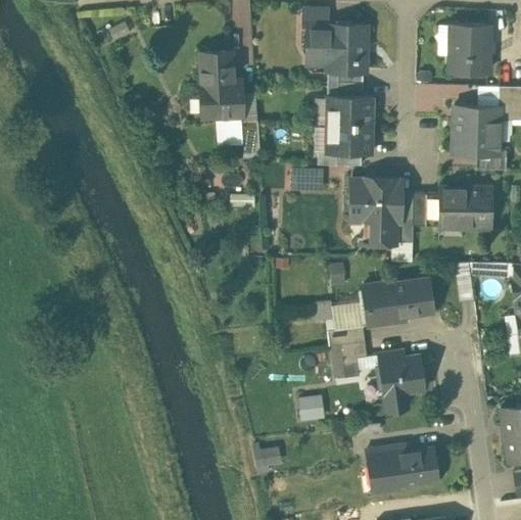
[(330,9),(303,8),(303,28),(309,28),(309,27),(329,28),(329,26),(330,9)]
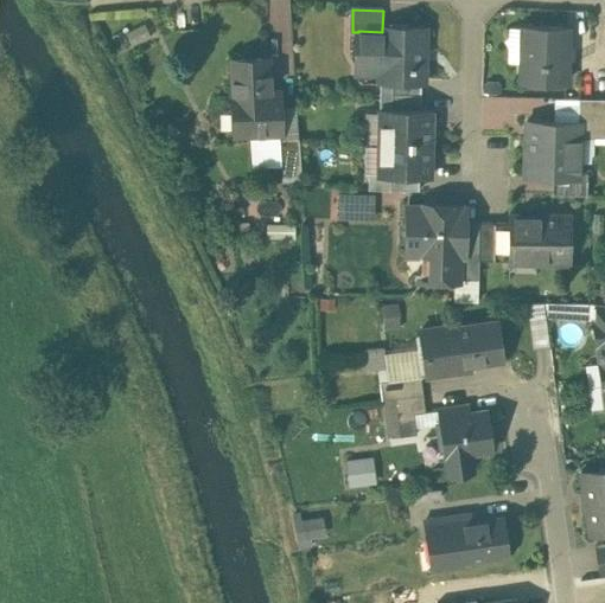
[(146,27),(115,43),(121,56),(153,40),(146,27)]
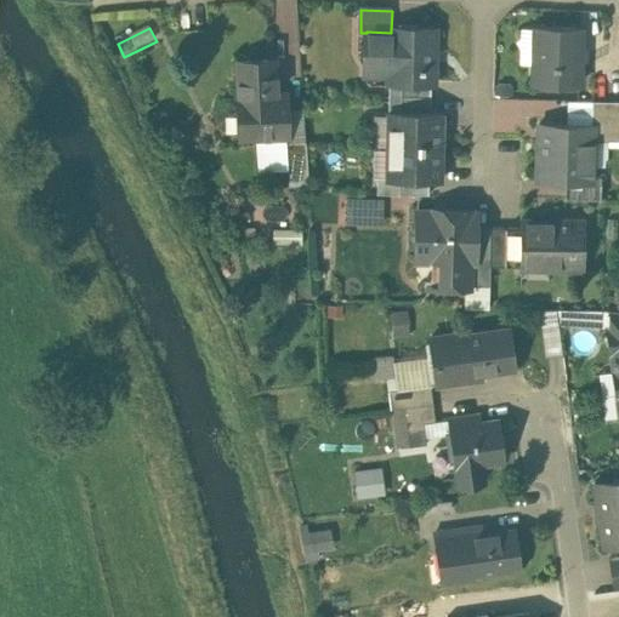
[(581,30),(537,29),(537,32),(541,32),(540,66),(535,66),(535,87),(580,89),(581,30)]
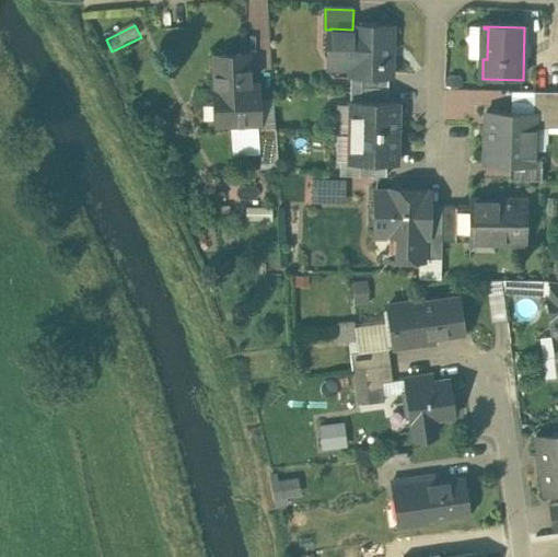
[(392,28),(352,27),(352,30),(352,58),(357,58),(357,76),(352,76),(352,77),(363,78),(390,78),(392,78),(392,28)]
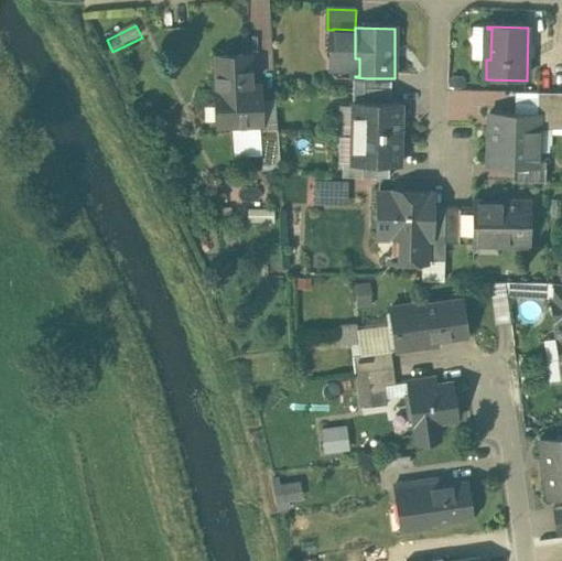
[(355,30),(333,29),(333,30),(333,58),(355,58),(355,30)]
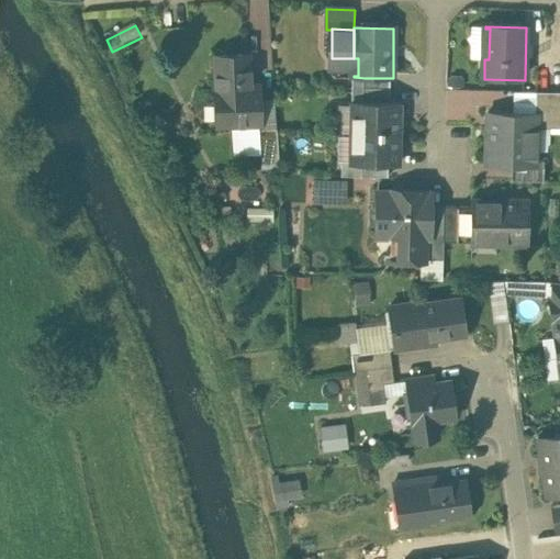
[(250,56),(215,58),(215,59),(216,100),(223,100),(224,127),(261,126),(259,87),(252,87),(250,56)]
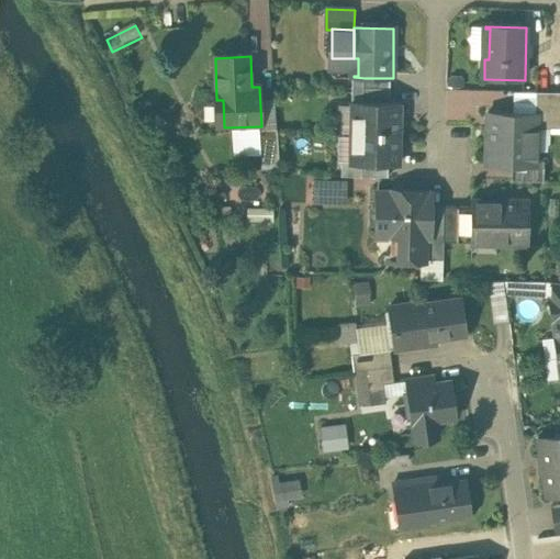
[(365,78),(354,77),(353,91),(364,91),(365,78)]
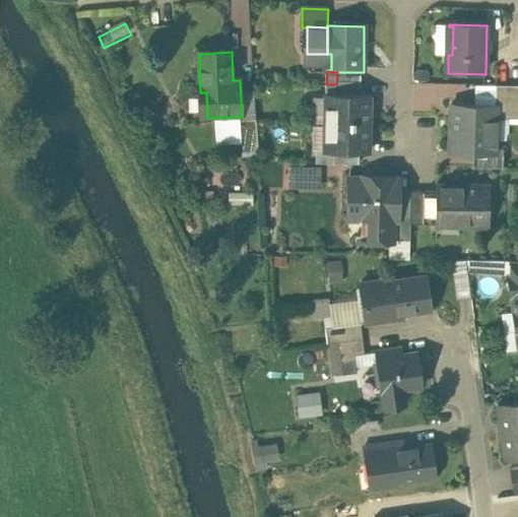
[(362,72),(337,72),(336,84),(362,84),(362,72)]
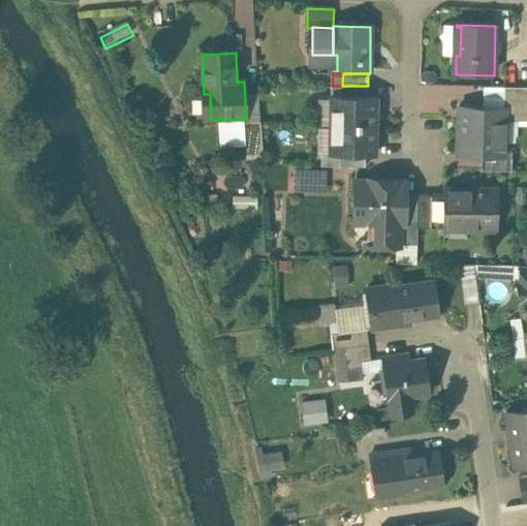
[(368,86),(342,86),(342,98),(368,98),(368,86)]
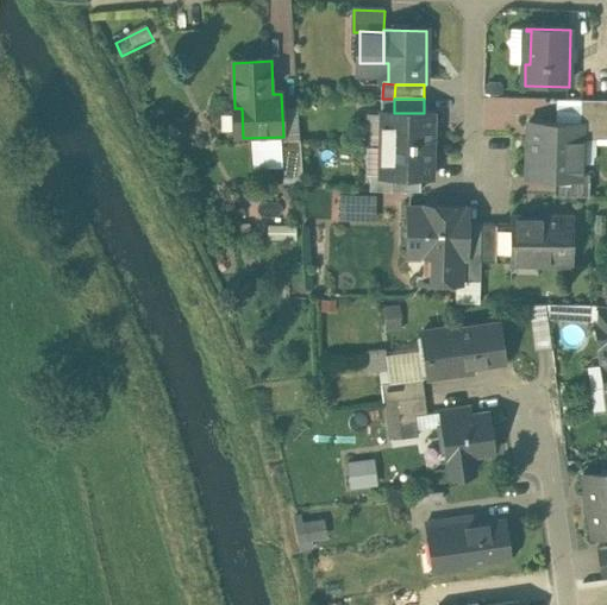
[(606,102),(582,102),(581,125),(583,126),(606,126),(606,102)]
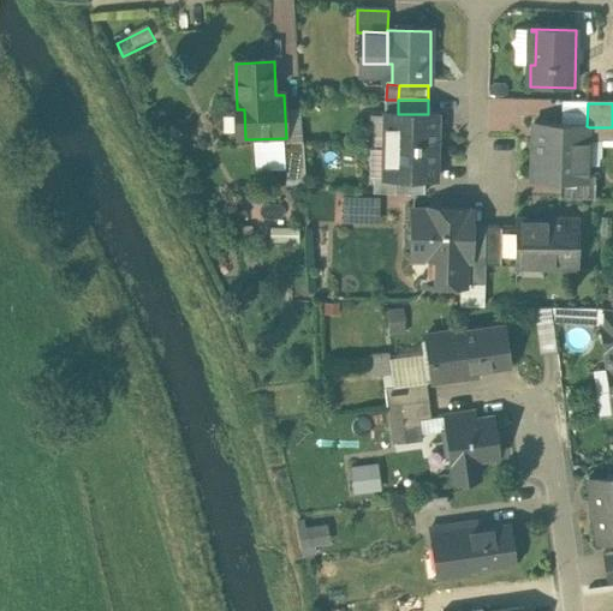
[(398,114),(386,113),(385,147),(438,148),(439,129),(436,129),(436,117),(439,117),(439,114),(398,114)]
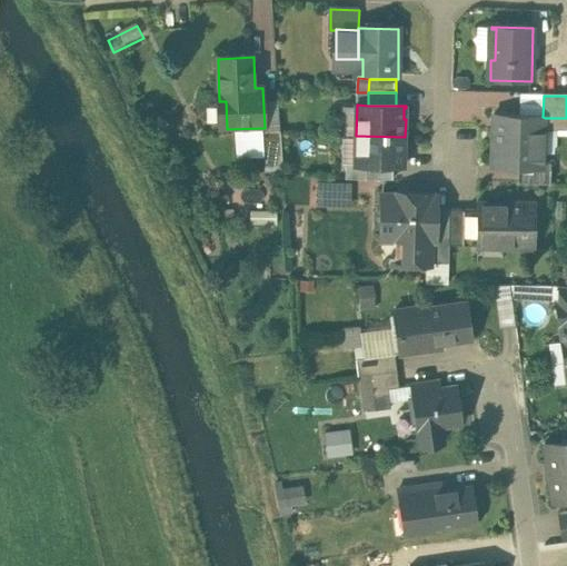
[(543,117),(495,116),(494,168),(524,169),(544,169),(545,132),(545,118),(543,117)]
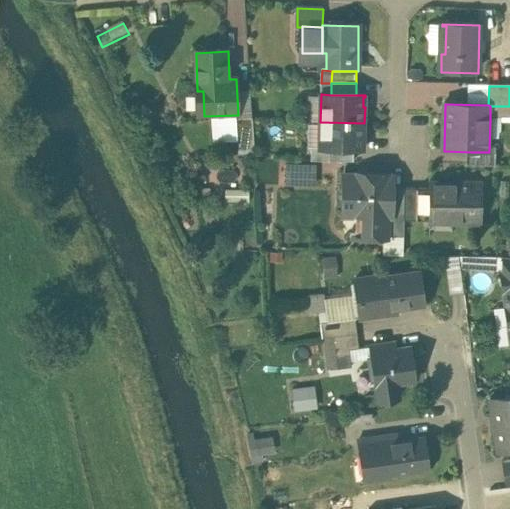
[(509,106),(490,106),(490,119),(509,118),(509,106)]
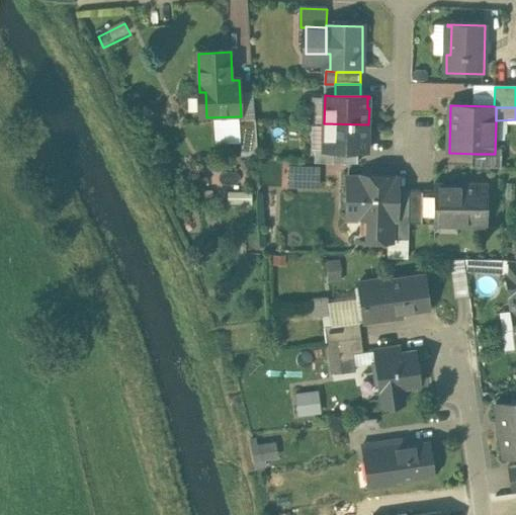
[(256,120),(240,121),(242,157),(259,156),(256,120)]
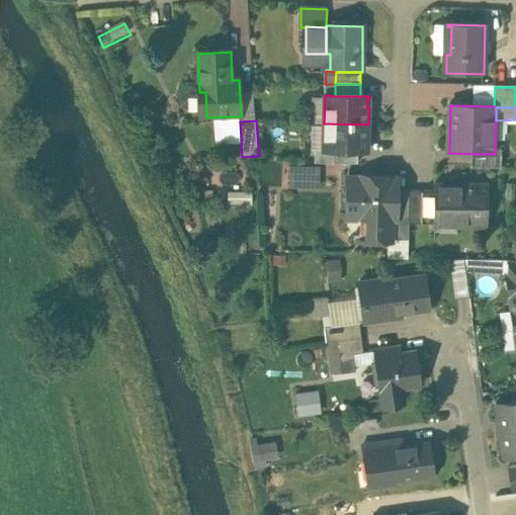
[(368,124),(324,123),(324,153),(334,153),(358,153),(368,153),(368,152),(366,152),(366,141),(368,142),(368,124)]
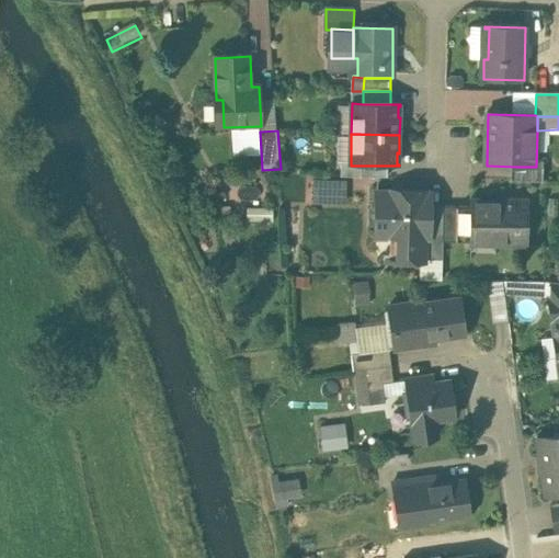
[(388,166),(362,166),(362,179),(388,179),(388,166)]
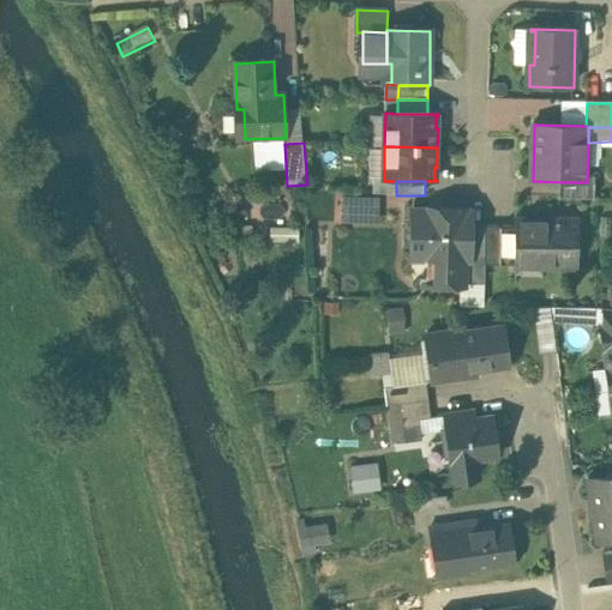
[(587,182),(565,182),(565,199),(594,200),(595,182),(587,182)]
